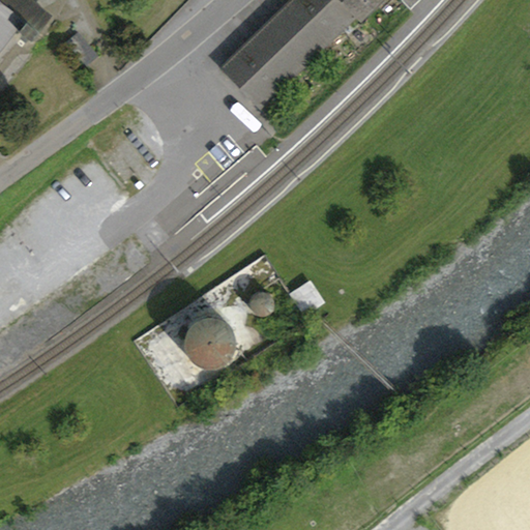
[(0,0),(0,49),(16,29),(32,42),(52,18),(29,0),(0,0)]
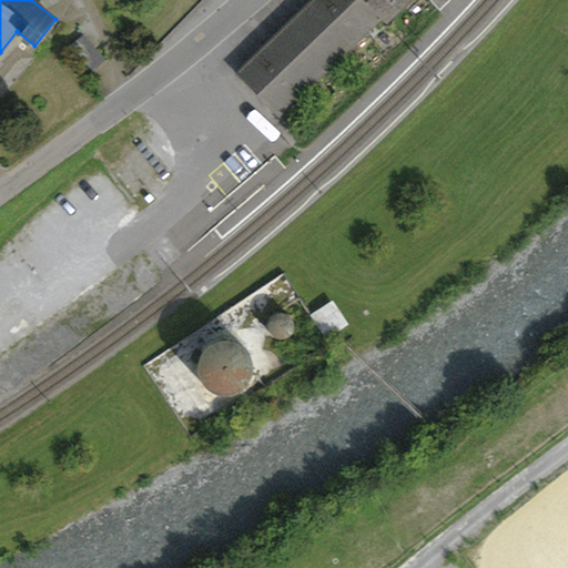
[(315,0),(240,72),(280,113),(384,13),(371,0),(315,0)]
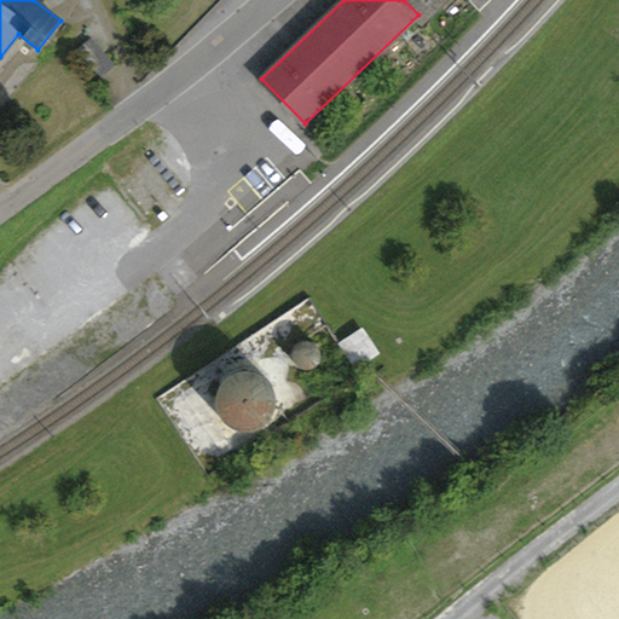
[(404,0),(418,15),(421,17),(439,0),(404,0)]
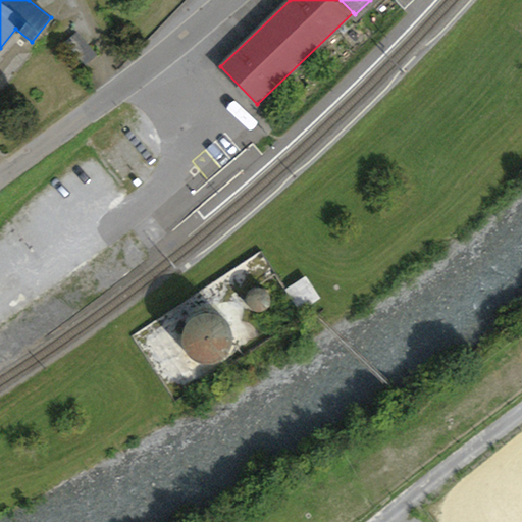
[(370,0),(355,14),(359,18),(378,0),(370,0)]
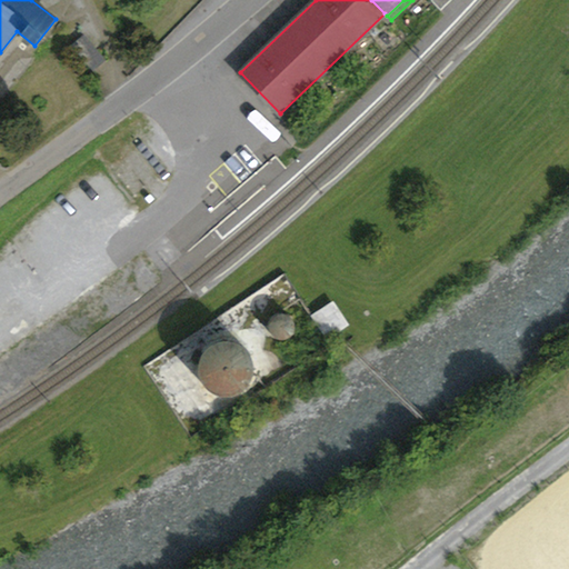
[(431,0),(440,10),(450,0),(431,0)]
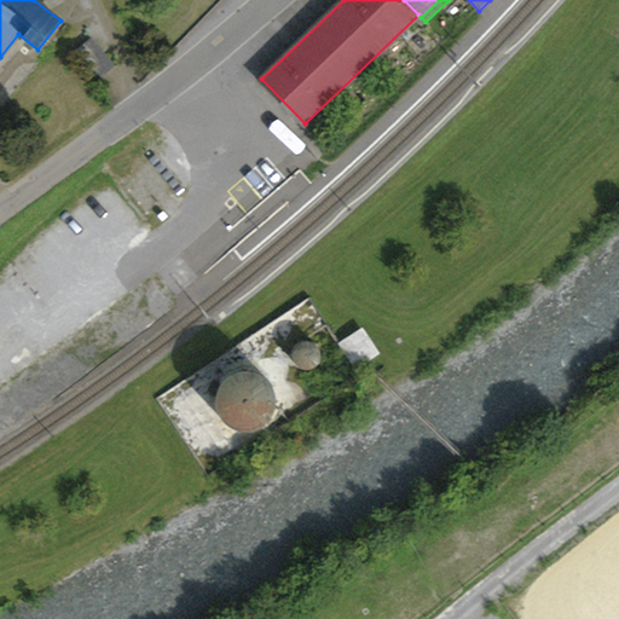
[(77,50),(102,77),(115,65),(91,39),(77,50)]
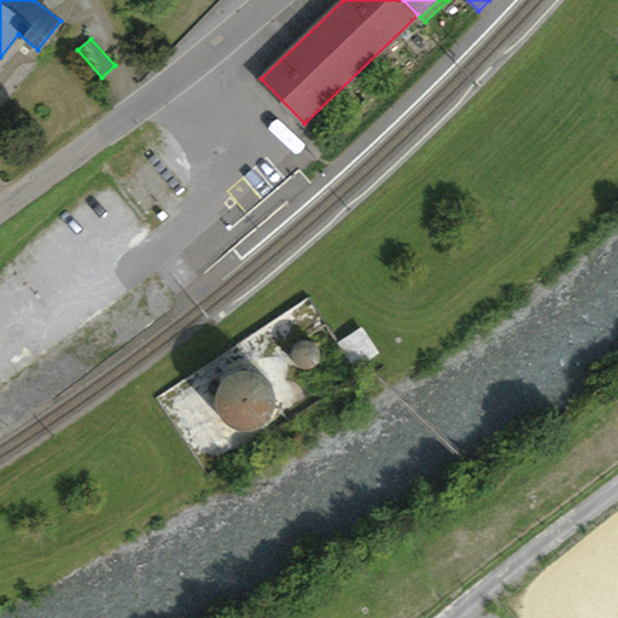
[(298,321),(308,332),(319,324),(310,312),(298,321)]
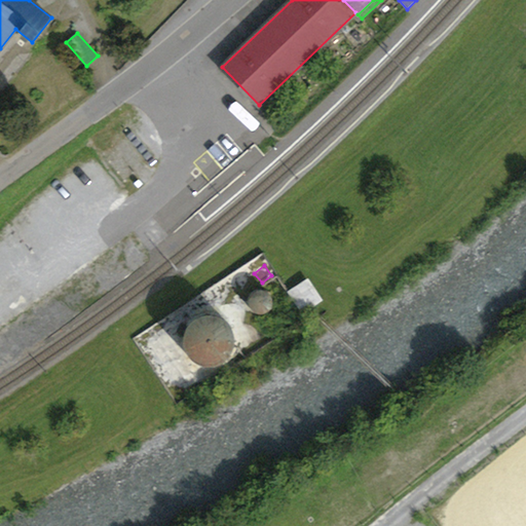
[(295,290),(307,308),(318,301),(306,282),(295,290)]
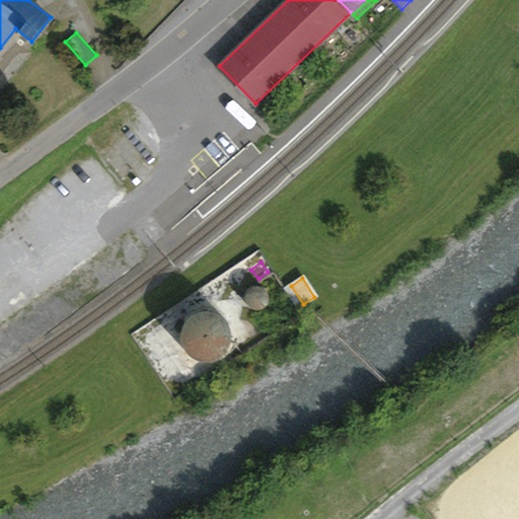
[(244,300),(247,307),(253,310),(261,310),(267,306),(270,300),(269,293),(264,287),(256,286),(249,288),(245,293),(244,300)]
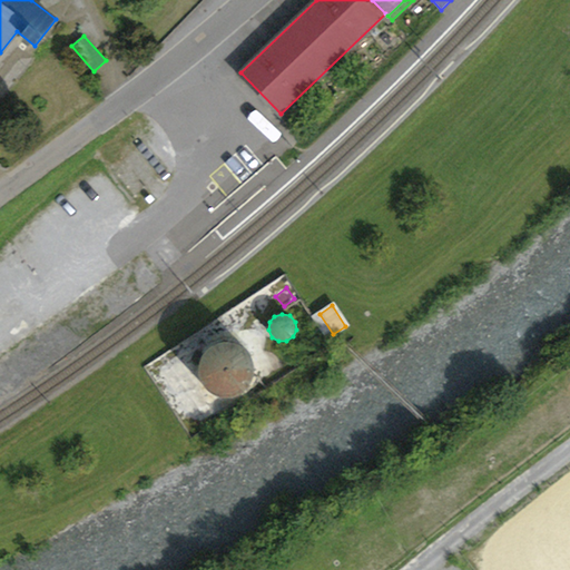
[(200,377),(206,389),(217,396),(231,399),(243,394),(252,384),(255,371),(252,359),(243,349),(231,343),(217,344),(206,352),(200,364),(200,377)]
